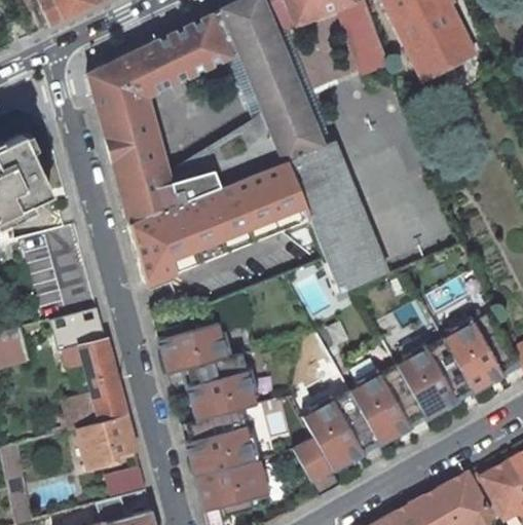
[(39,0),(52,26),(106,0),(39,0)]
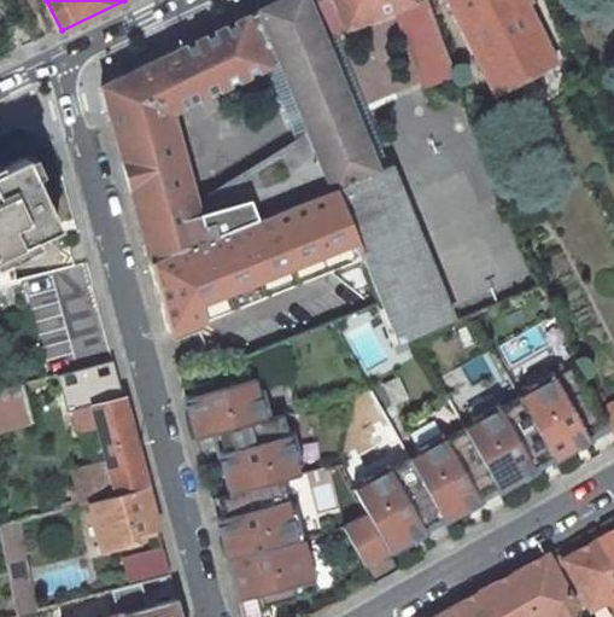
[(408,36),(409,36),(428,88),(457,76),(428,0),(284,0),(104,87),(170,332),(199,320),(346,263),(352,279),(369,273),(381,303),(399,347),(457,322),(392,167),(381,172),(327,41),(397,11),(408,36)]
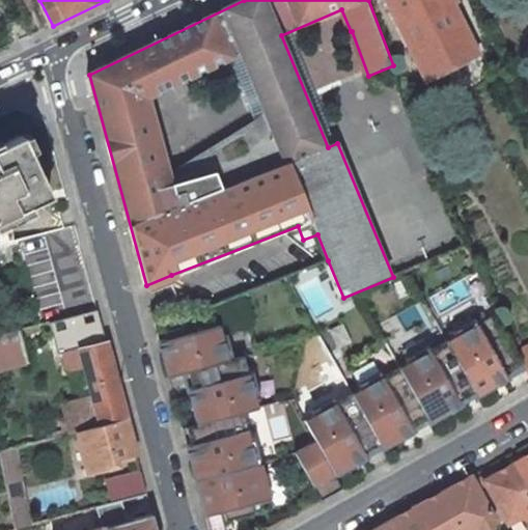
[(452,0),(387,0),(427,79),(479,53),(452,0)]
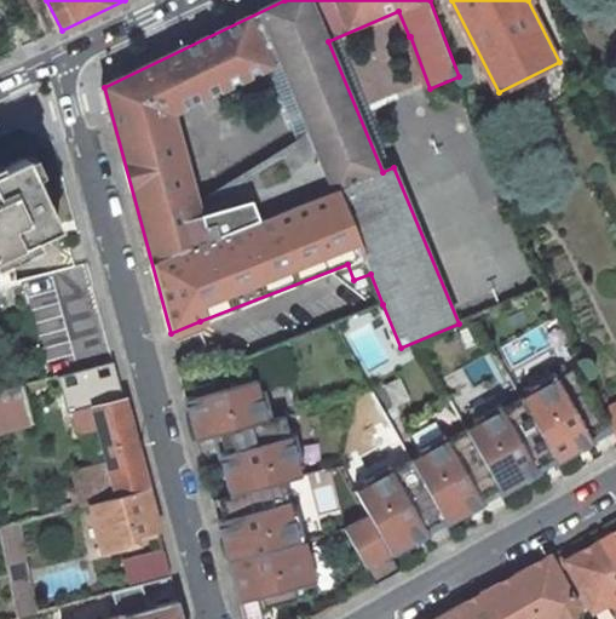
[(28,158),(0,171),(0,257),(61,228),(28,158)]
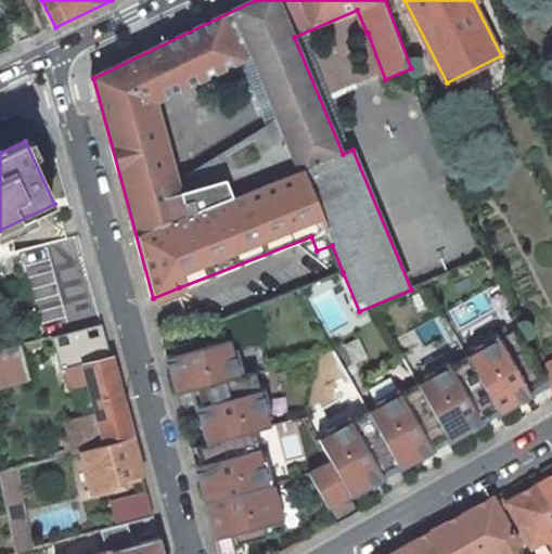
[(234,351),(232,340),(225,343),(219,322),(218,322),(197,318),(191,320),(161,327),(169,359),(174,358),(182,393),(192,390),(199,388),(247,376),(240,350),(234,351)]
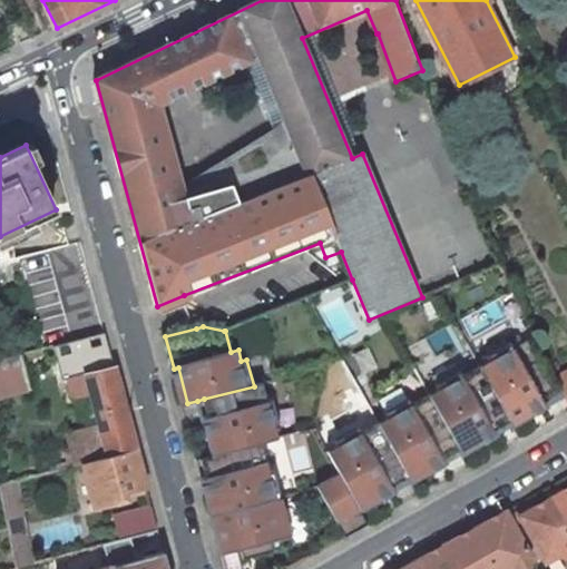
[(514,425),(531,415),(529,412),(566,391),(559,378),(538,335),(516,349),(514,343),(489,356),(491,362),(481,368),(511,422),(514,425)]
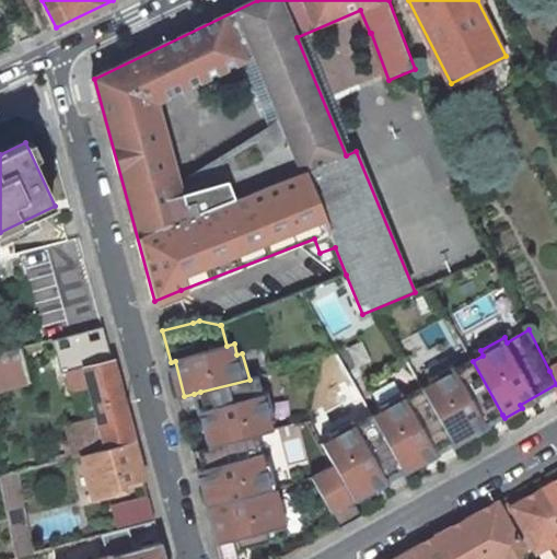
[(22,349),(0,353),(0,391),(31,383),(22,349)]
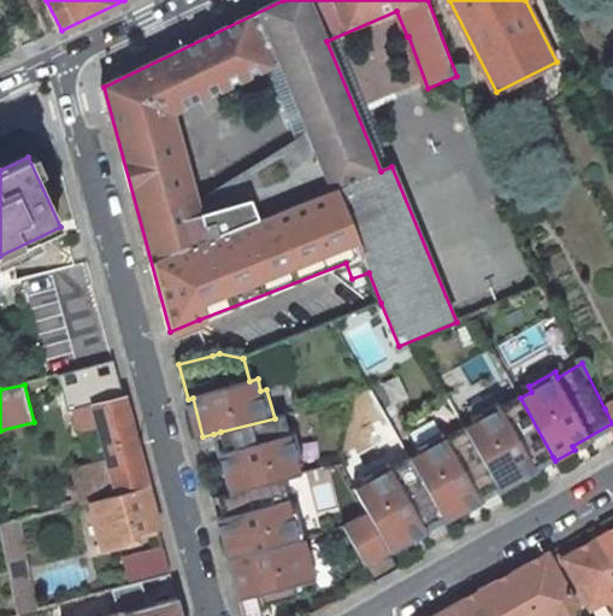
[(202,436),(193,398),(188,399),(199,438),(202,436)]
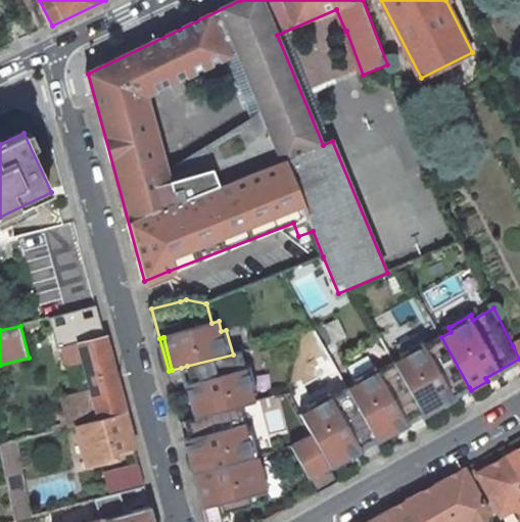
[(469,387),(441,337),(427,345),(424,341),(402,353),(405,358),(395,363),(423,413),(424,416),(440,408),(438,404),(469,387)]
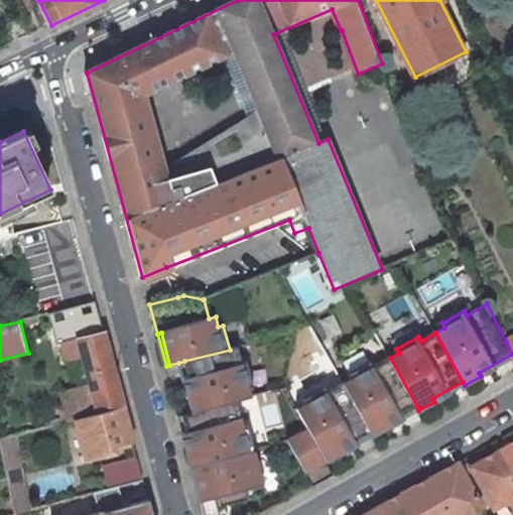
[(125,407),(106,334),(82,340),(98,400),(67,408),(71,421),(78,419),(125,407)]
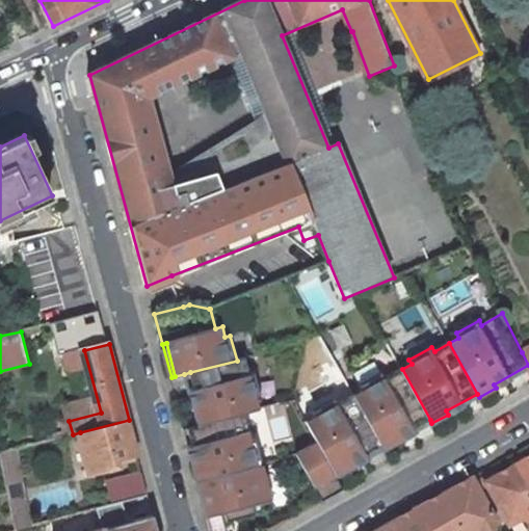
[(252,375),(246,357),(237,361),(190,372),(202,415),(197,416),(201,426),(245,414),(261,409),(258,400),(263,398),(257,373),(252,375)]
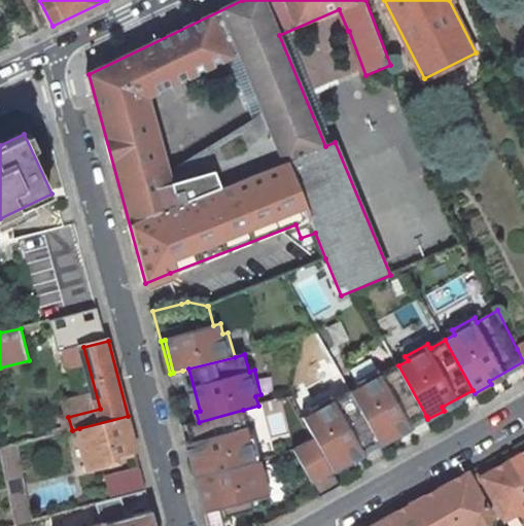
[(523,361),(489,381),(491,384),(492,386),(523,370),(523,361)]
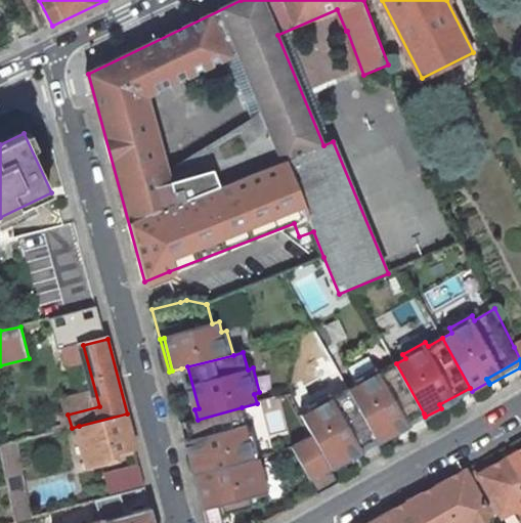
[(424,413),(396,363),(381,372),(379,367),(356,380),(358,385),(349,390),(377,439),(379,443),(394,434),(393,431),(424,413)]
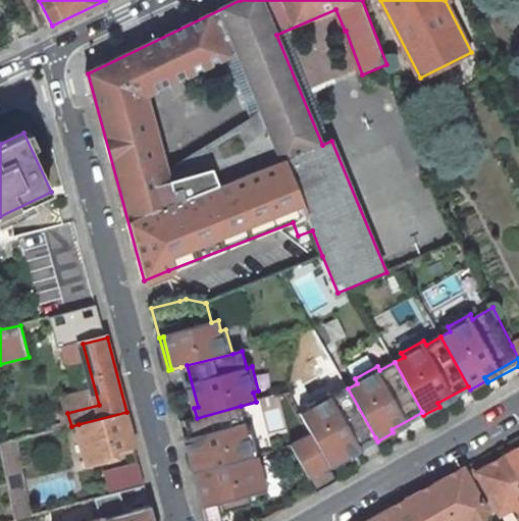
[(187,365),(180,367),(192,409),(194,408),(198,407),(187,365)]
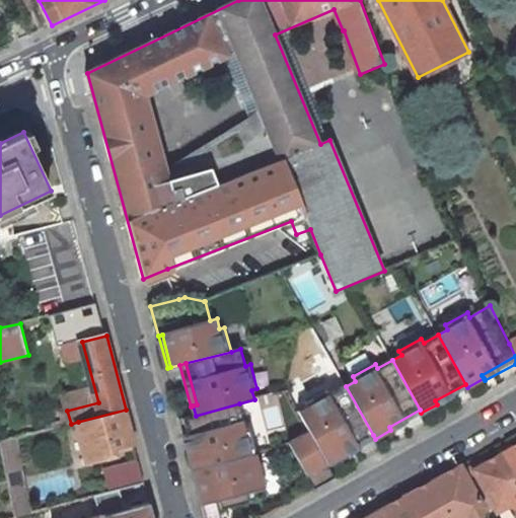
[(467,387),(465,384),(435,400),(437,404),(438,407),(468,389),(467,387)]
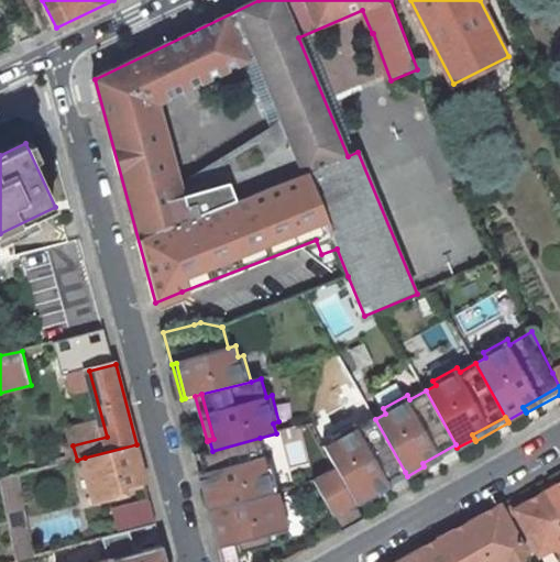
[(405,472),(375,419),(360,428),(357,422),(333,436),(336,441),(326,447),(338,469),(358,504),(374,494),(372,491),(405,472)]
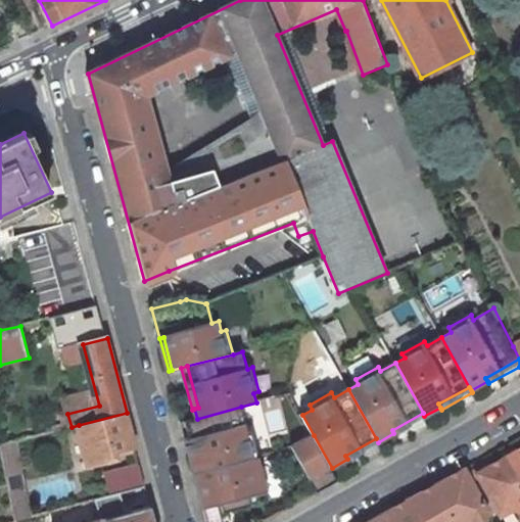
[(241,407),(197,419),(186,422),(199,473),(260,457),(253,432),(248,433),(241,407)]
